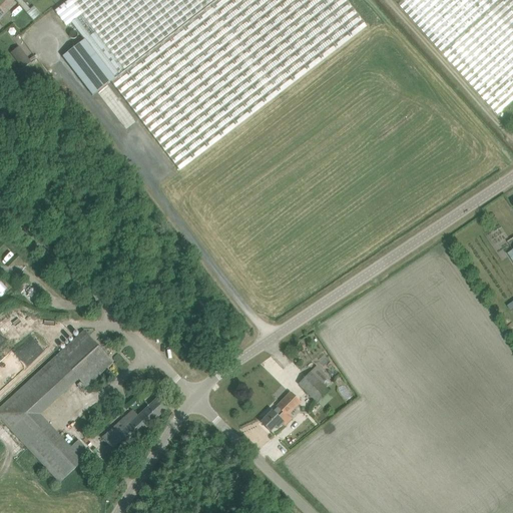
[(71,23),(85,40),(114,79),(111,82),(179,171),(366,27),(345,0),(68,0),(54,11),(66,27),(71,23)]
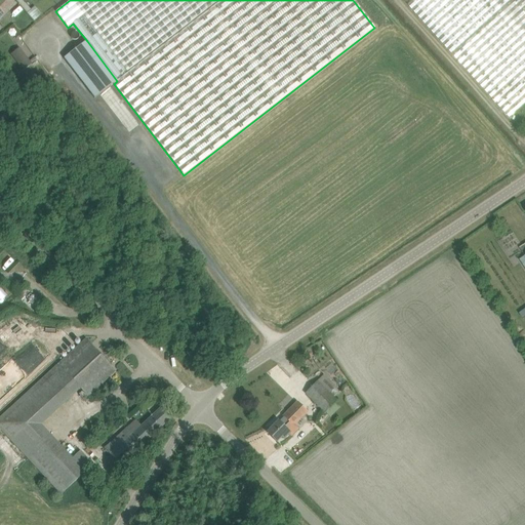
[(524,0),(414,0),(409,5),(448,47),(510,118),(524,104),(524,0)]
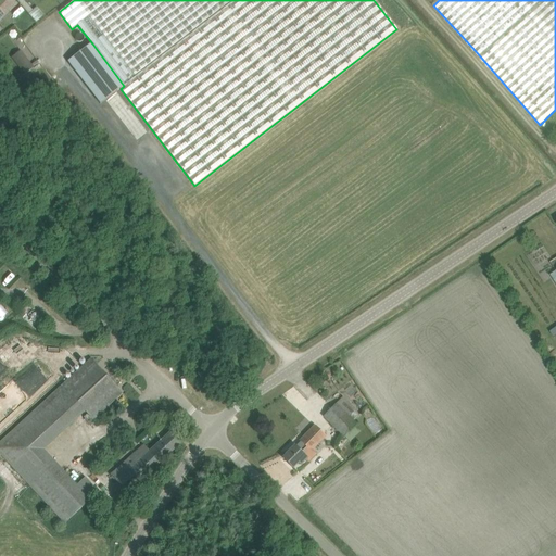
[(37,7),(30,13),(37,21),(45,14),(37,7)]
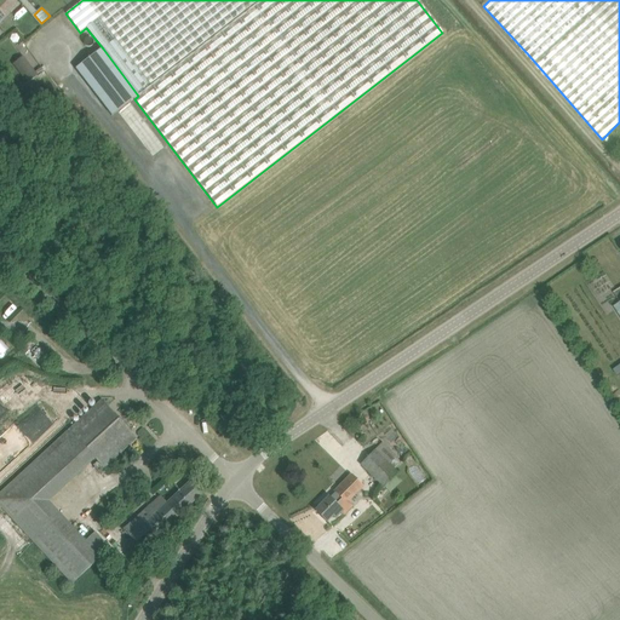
[(78,69),(90,84),(113,115),(135,99),(138,96),(103,49),(78,69)]
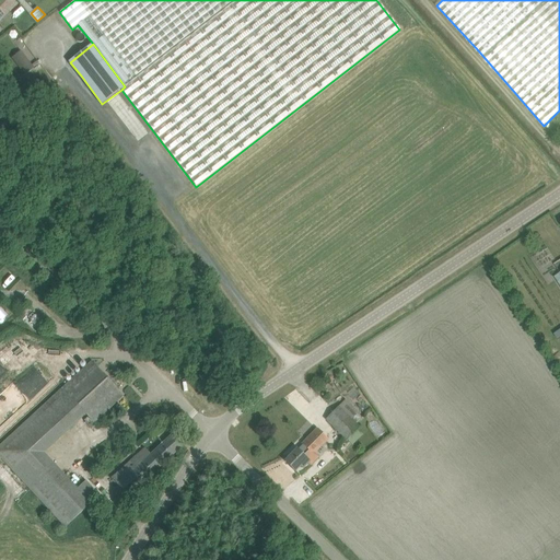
[(25,73),(33,67),(21,50),(12,57),(25,73)]
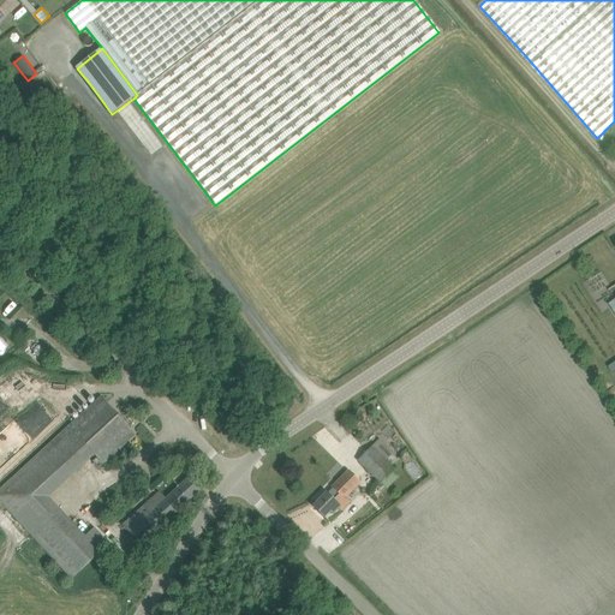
[(34,353),(40,359),(42,359),(47,354),(46,353),(40,346),(37,346),(35,345),(31,348),(34,351),(34,353)]
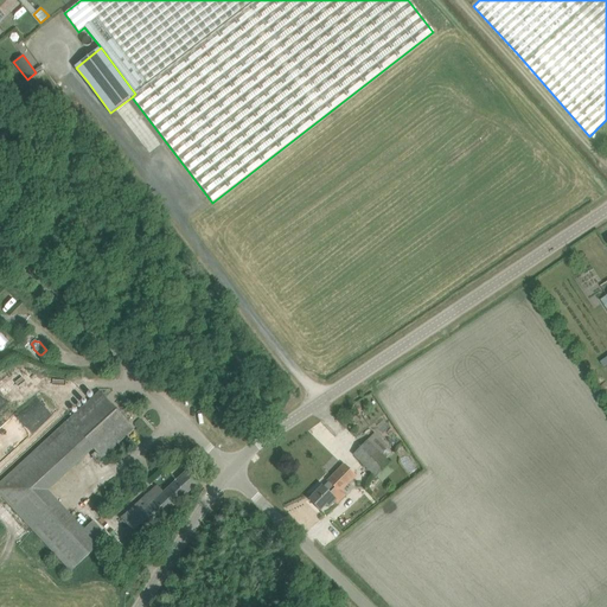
[(100,393),(91,401),(68,422),(94,449),(102,458),(125,436),(133,429),(100,393)]
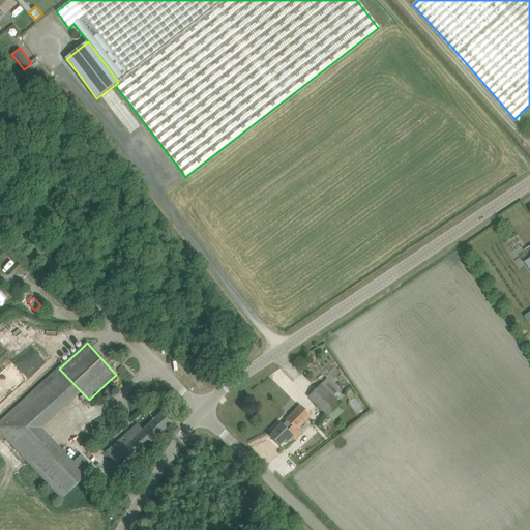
[(203,365),(198,370),(197,371),(201,375),(207,371),(203,365)]
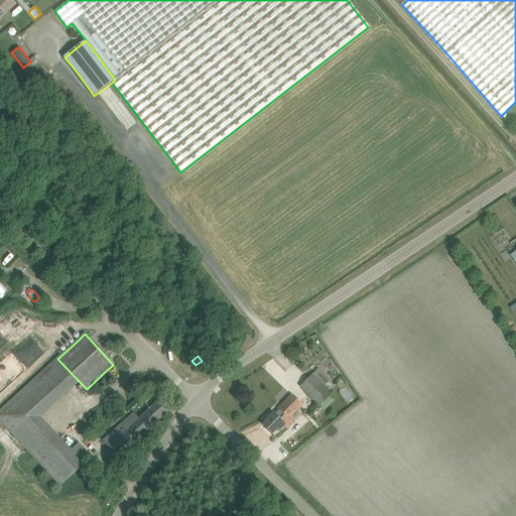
[(37,416),(80,382),(57,359),(0,407),(0,424),(59,486),(87,454),(74,439),(66,445),(37,416)]
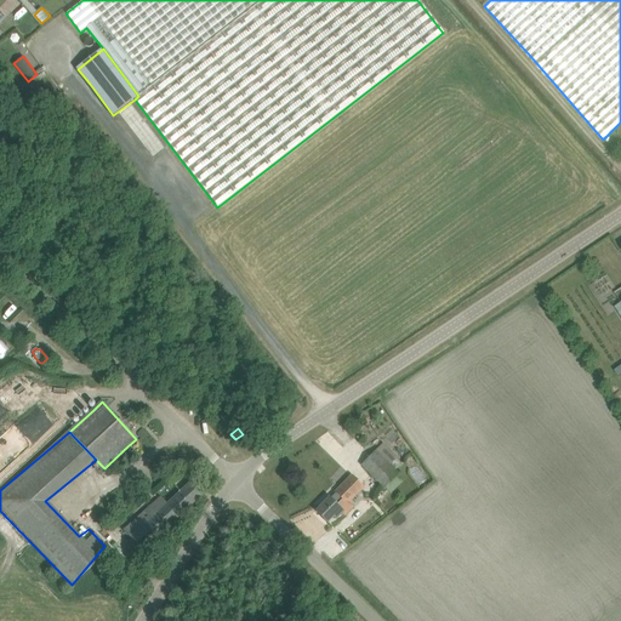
[(362,466),(370,474),(383,488),(398,473),(396,471),(403,463),(398,459),(383,444),(362,466)]
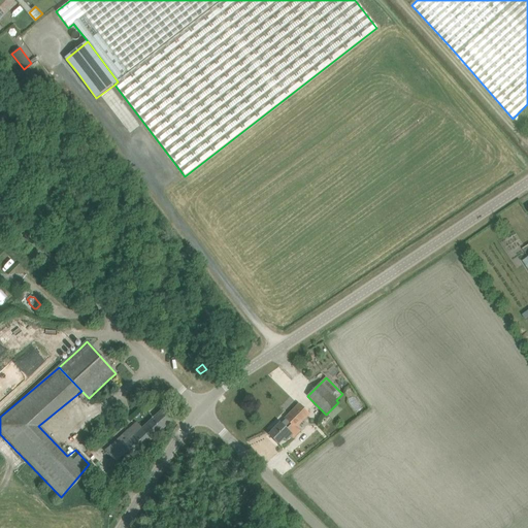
[(310,417),(299,404),(285,419),(286,420),(282,424),(281,424),(269,435),(278,444),(284,438),(286,441),(291,436),(294,439),(301,431),(298,428),(310,417)]
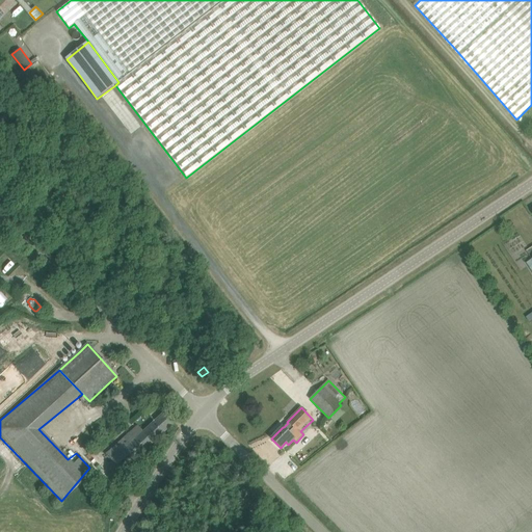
[(138,425),(106,454),(123,472),(174,424),(163,414),(143,431),(138,425)]
